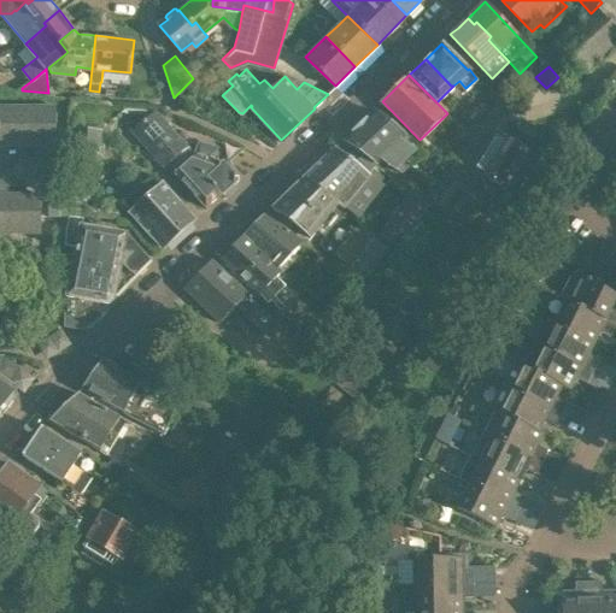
[(0,230),(41,231),(40,192),(9,192),(9,145),(56,143),(56,105),(0,104),(0,230)]
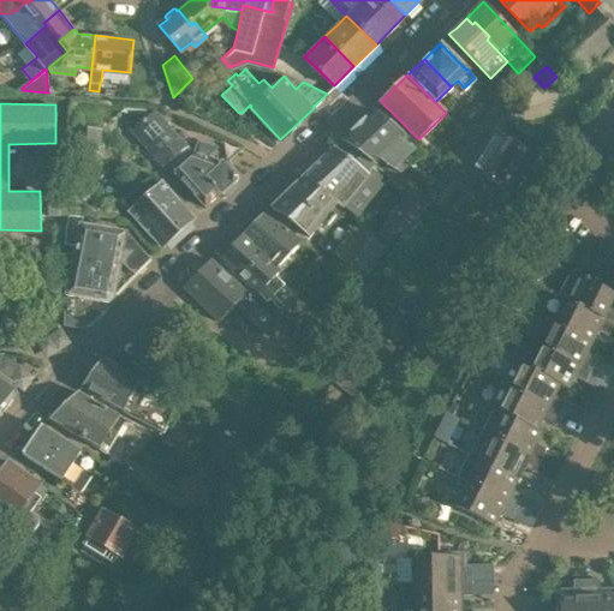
[(213,159),(218,145),(198,138),(194,151),(154,108),(131,129),(162,165),(166,162),(206,207),(232,181),(233,174),(222,162),(220,163),(215,159),(213,159)]
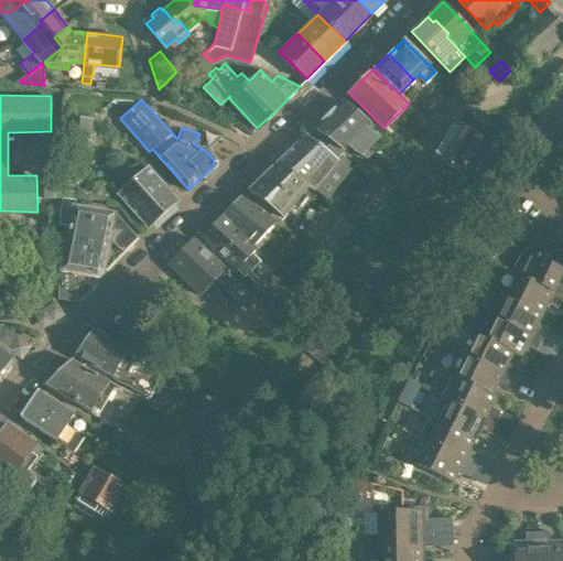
[(342,99),(328,114),(372,148),(380,140),(366,129),(370,125),(342,99)]
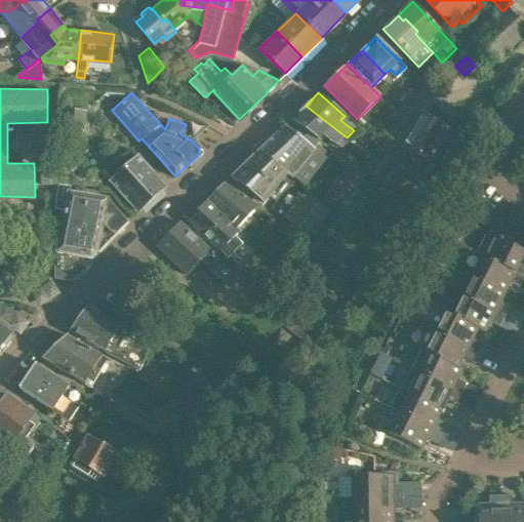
[(306,106),(292,118),(307,128),(321,139),(334,150),(347,137),(306,106)]
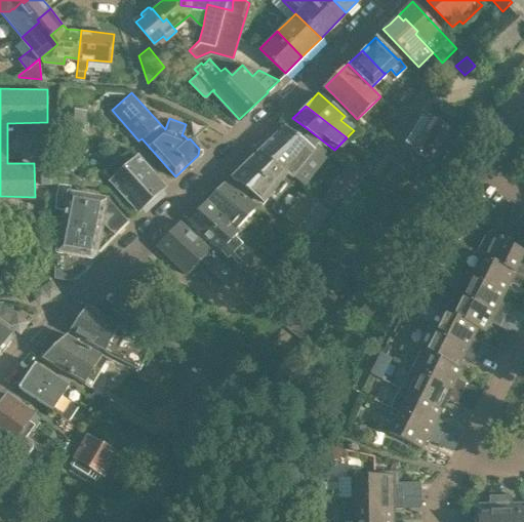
[(392,159),(403,166),(413,151),(418,154),(418,152),(431,159),(451,127),(422,110),(392,159)]
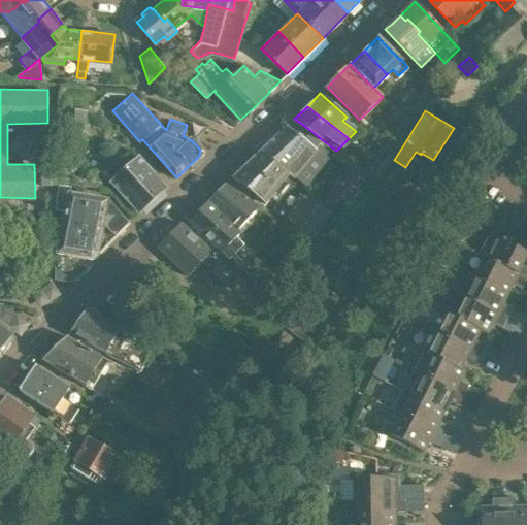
[(58,149),(81,152),(84,115),(61,112),(58,149)]
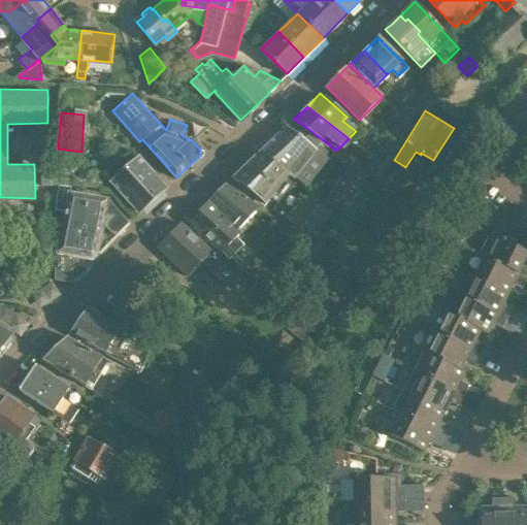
[(287,126),(260,152),(288,174),(293,178),(294,176),(305,186),(327,159),(324,156),(326,153),(318,145),(323,140),(308,129),(302,137),(287,126)]
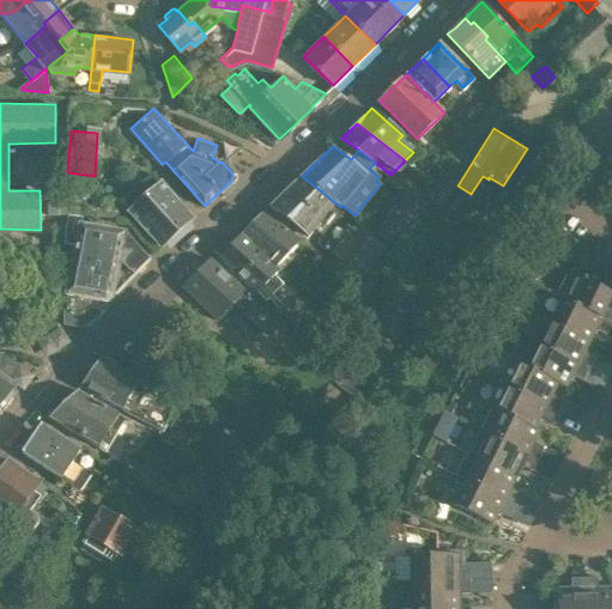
[(129,208),(129,209),(161,244),(192,217),(159,181),(159,182),(151,172),(121,199),(129,208)]
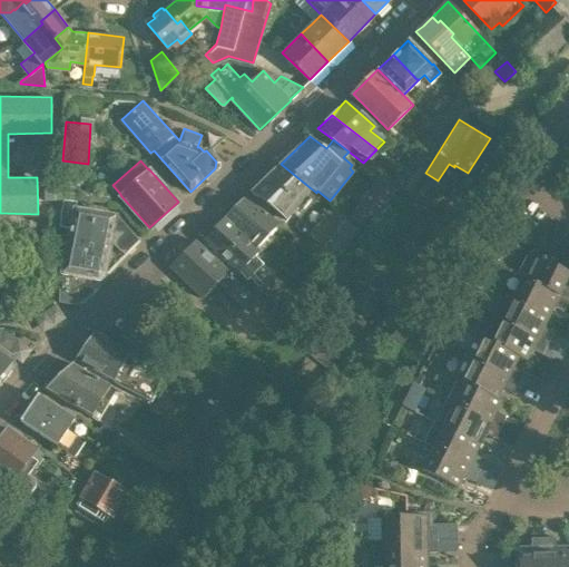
[(311,188),(281,164),(253,191),(286,218),(297,205),(303,211),(311,201),(305,196),(311,188)]
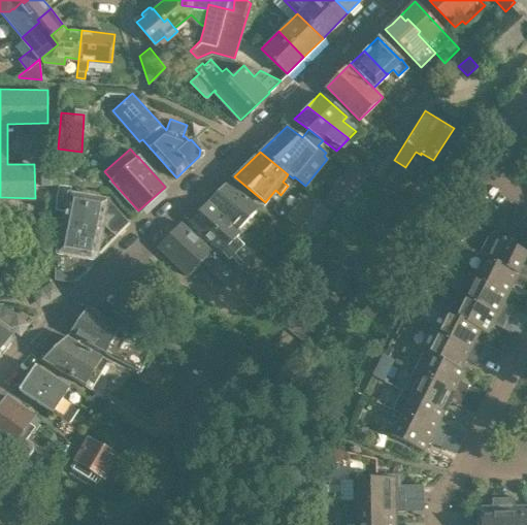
[(328,196),(342,206),(365,174),(352,164),(328,196)]
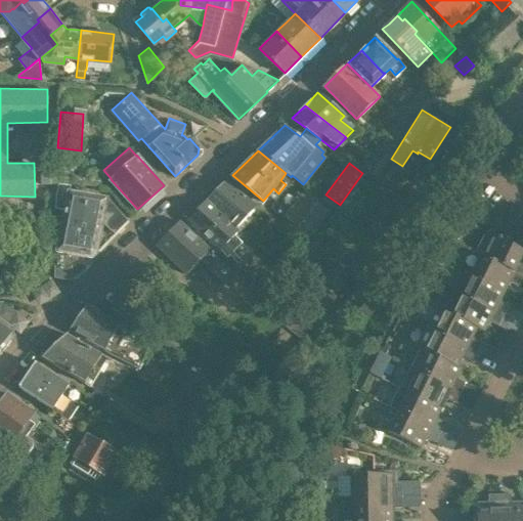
[(42,170),(42,183),(52,183),(52,170),(42,170)]
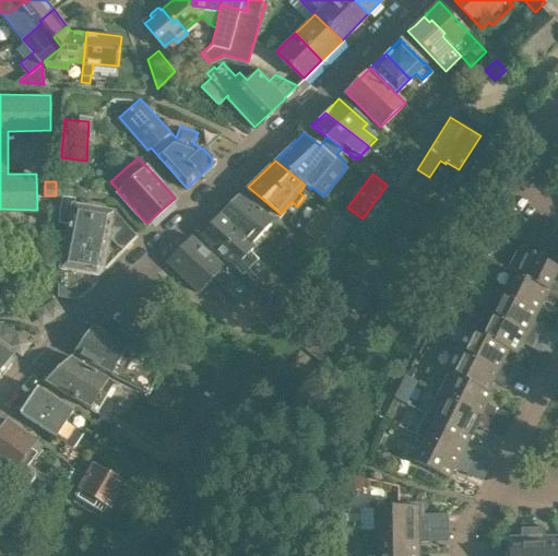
[(69,222),(60,268),(82,272),(81,280),(95,283),(96,274),(97,274),(103,271),(103,270),(104,270),(137,236),(115,212),(74,203),(75,196),(62,193),(61,201),(60,201),(58,220),(69,222)]
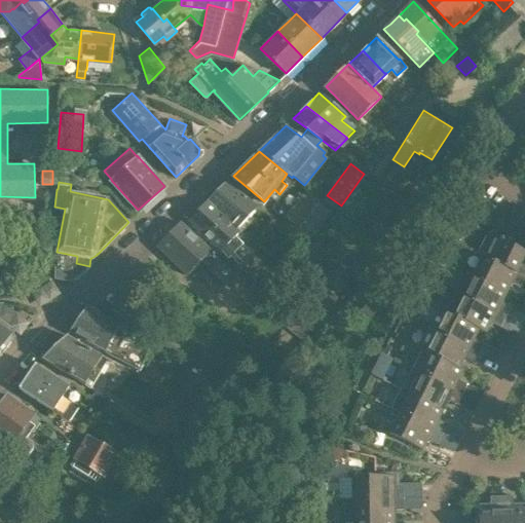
[(227,182),(208,199),(239,230),(240,230),(245,226),(241,224),(259,207),(227,182)]
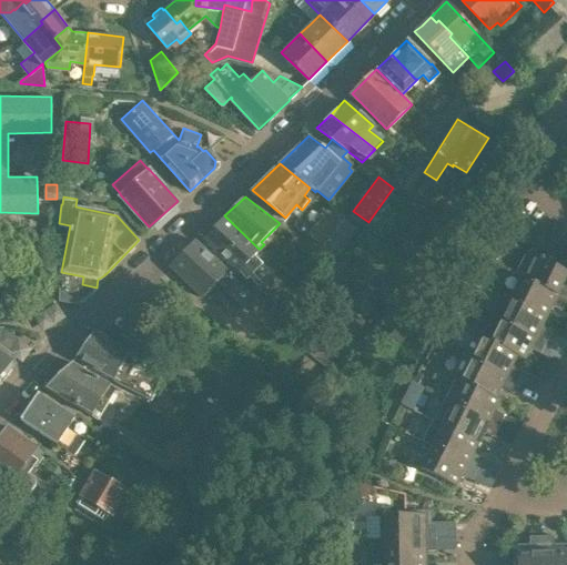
[(346,217),(331,203),(309,231),(324,244),(346,217)]
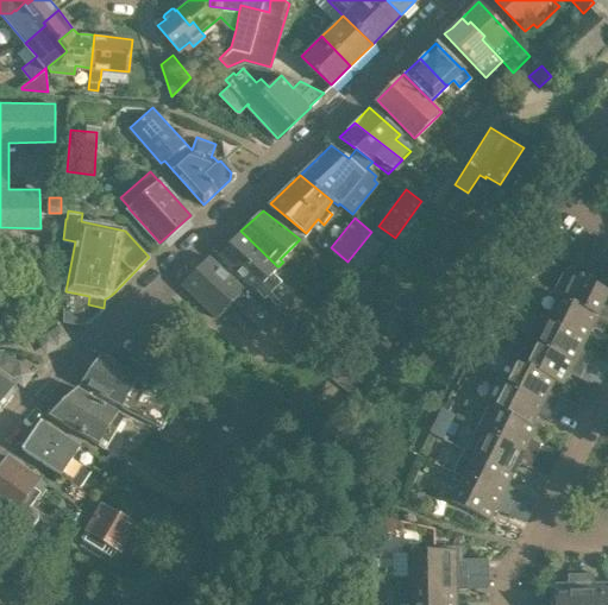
[(240,231),(212,256),(244,287),(248,282),(255,289),(277,266),(240,231)]
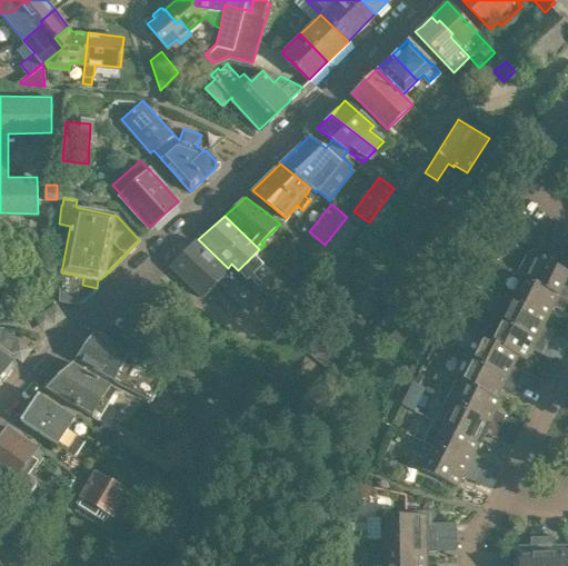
[(228,268),(198,239),(170,265),(202,296),(217,280),(243,306),(259,291),(238,270),(231,264),(228,268)]
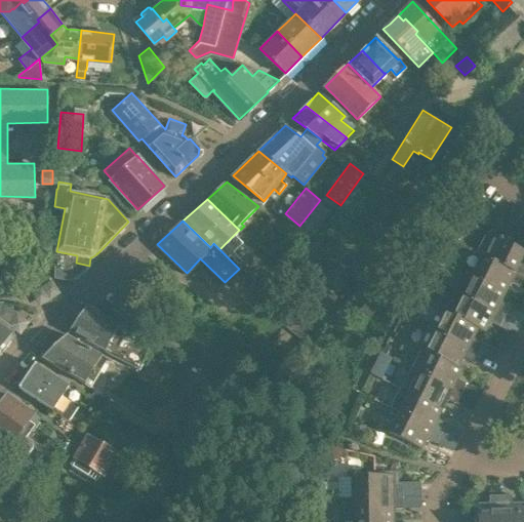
[(475,249),(482,253),(523,274),(523,262),(522,257),(523,254),(523,248),(485,230),(475,249)]
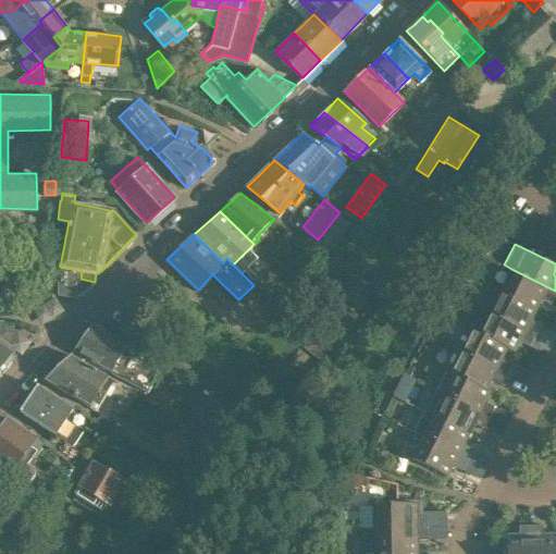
[(82,271),(60,267),(60,293),(74,296),(95,282),(81,279),(82,271)]
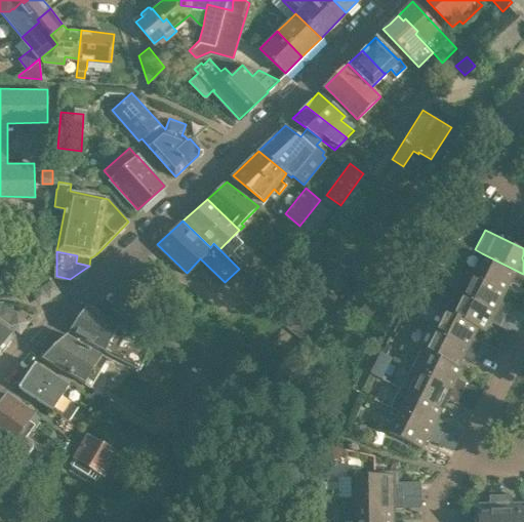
[(482,253),(473,273),(506,290),(509,283),(513,281),(519,285),(523,277),(523,274),(482,253)]
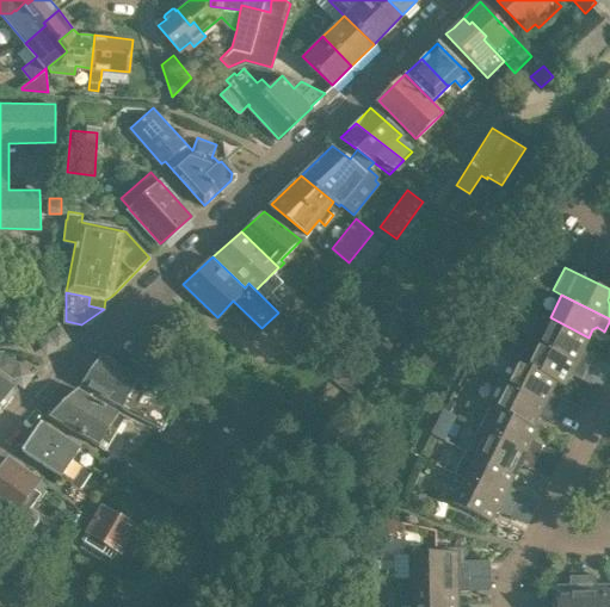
[(541,314),(530,336),(587,366),(593,354),(585,350),(584,346),(589,338),(550,317),(541,314)]
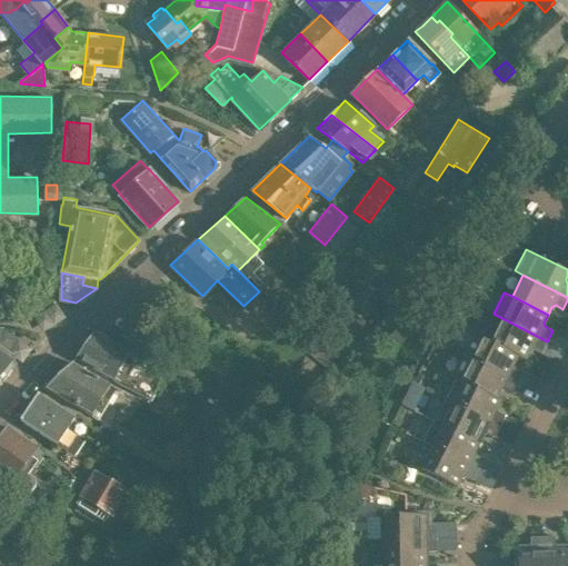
[(494,314),(482,335),(490,338),(490,339),(518,354),(526,358),(530,349),(534,348),(541,351),(547,341),(494,314)]
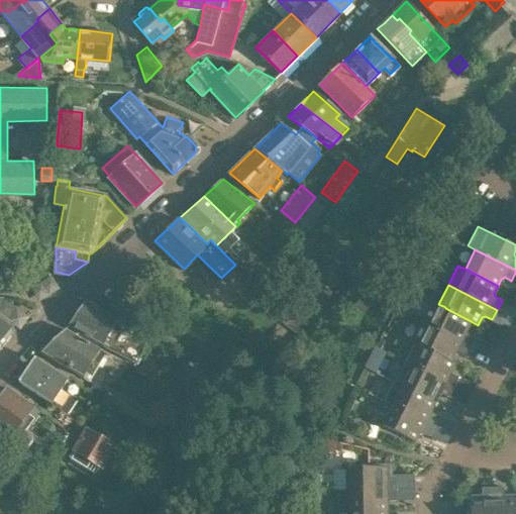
[(311,286),(302,297),(321,312),(330,301),(311,286)]
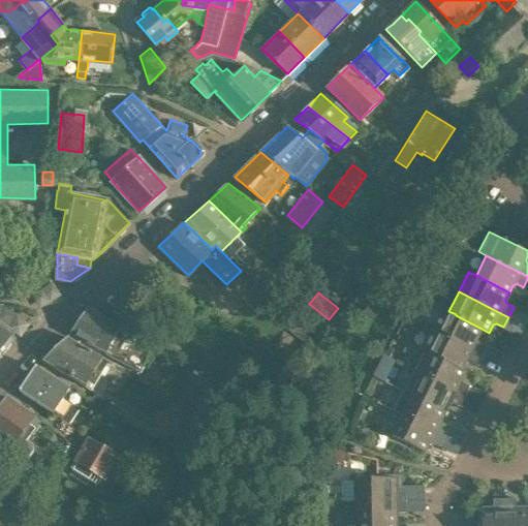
[(0,354),(11,339),(7,336),(7,332),(9,328),(0,320),(0,306),(2,304),(0,303),(0,354)]
